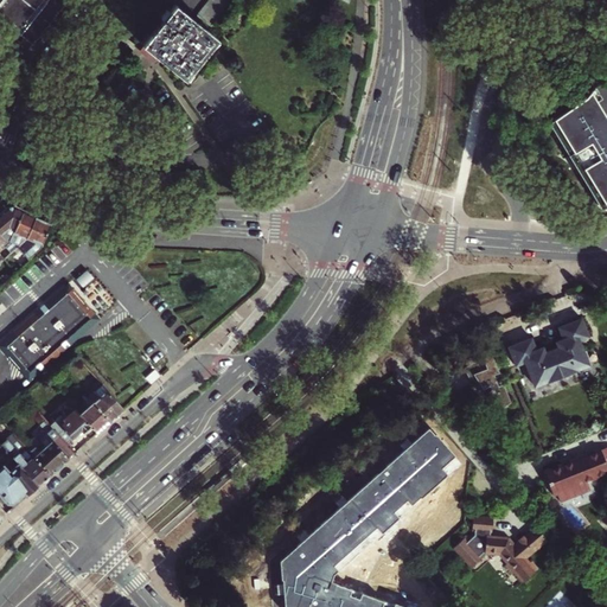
[(2,0),(0,4),(0,18),(21,36),(50,0),(2,0)]
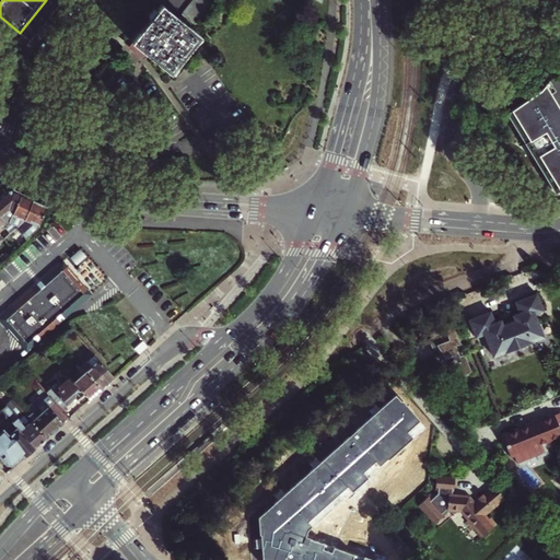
[(46,0),(20,33),(21,34),(24,36),(57,0),(46,0)]
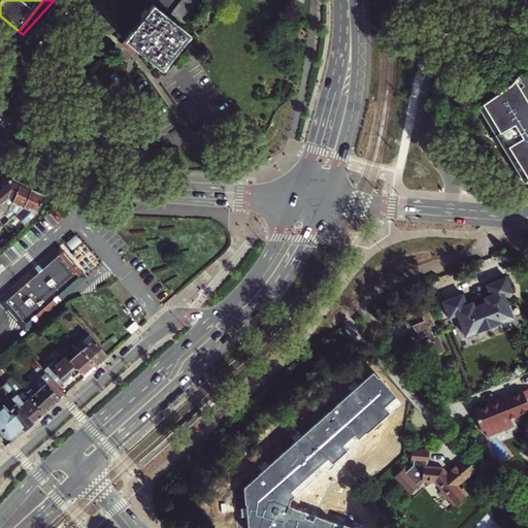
[(203,0),(183,0),(172,13),(184,24),(203,0)]
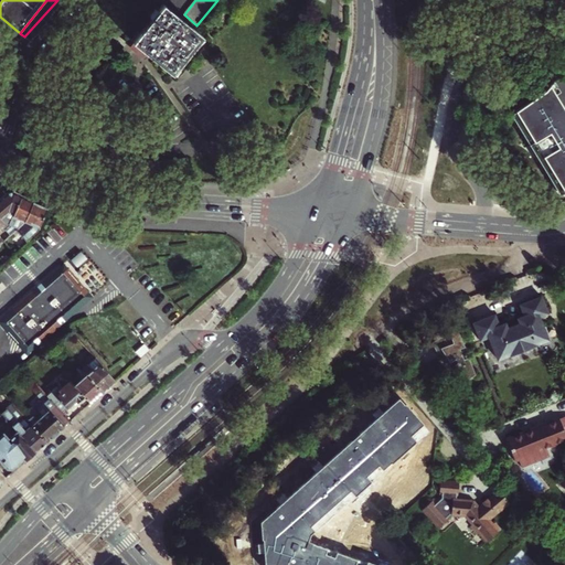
[(203,35),(164,3),(134,42),(172,73),(203,35)]
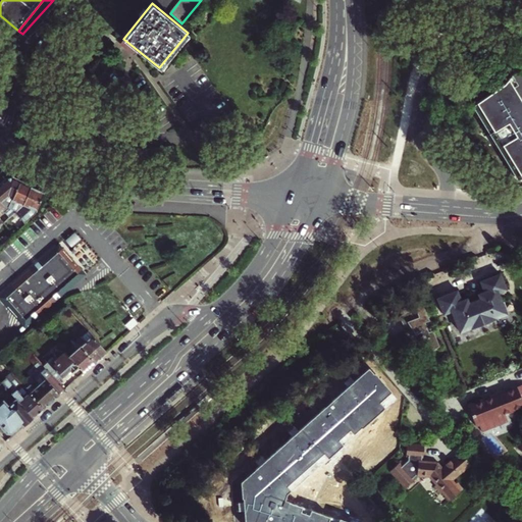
[(476,103),(521,177),(521,102),(508,80),(502,86),(476,103)]
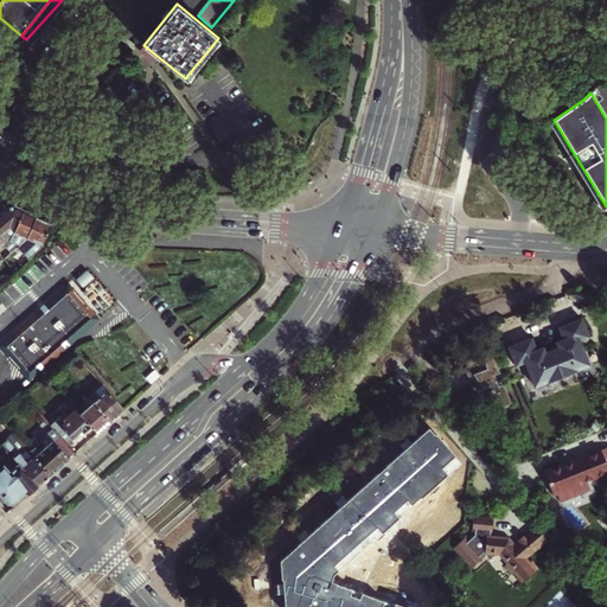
[(0,215),(0,232),(1,235),(7,241),(11,246),(13,248),(19,232),(26,212),(17,206),(10,208),(0,215)]
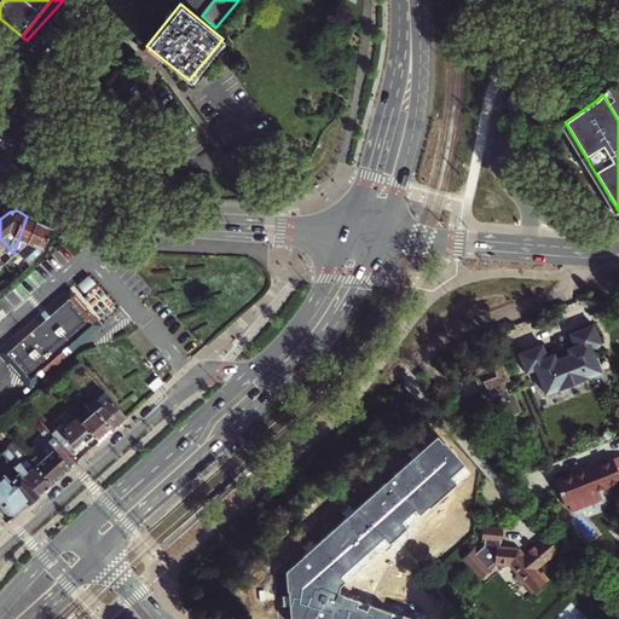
[(40,221),(27,217),(19,237),(13,253),(22,262),(40,221)]
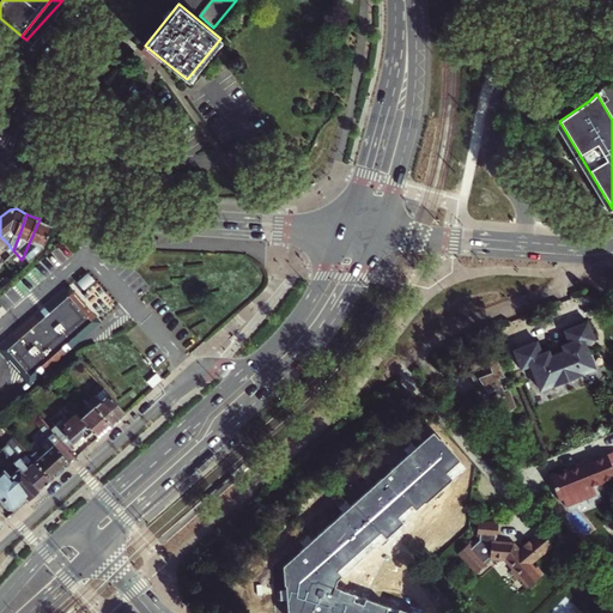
[(40,219),(22,260),(28,267),(43,253),(55,228),(40,219)]
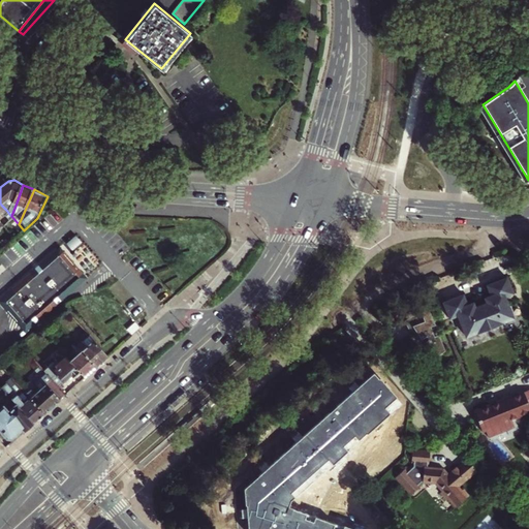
[(9,214),(6,210),(0,214),(0,220),(0,221),(9,214)]
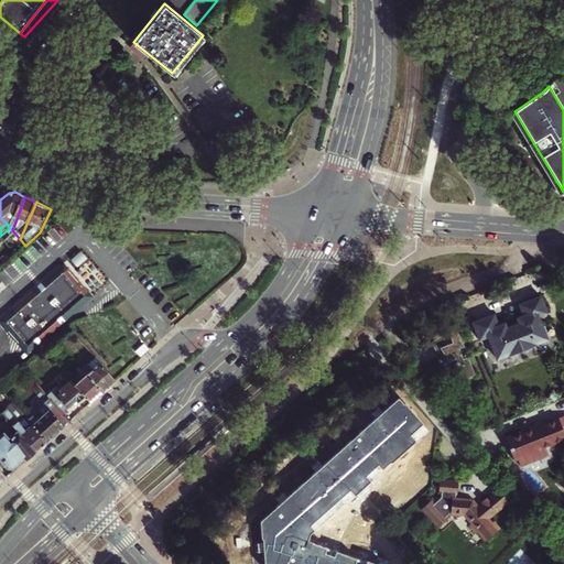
[(4,258),(1,260),(6,264),(15,255),(11,248),(2,256),(4,258)]
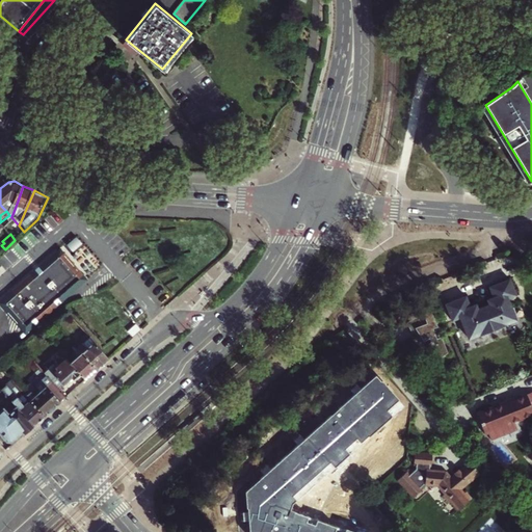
[(83,281),(59,254),(9,297),(11,298),(3,306),(23,328),(30,321),(32,323),(83,281)]
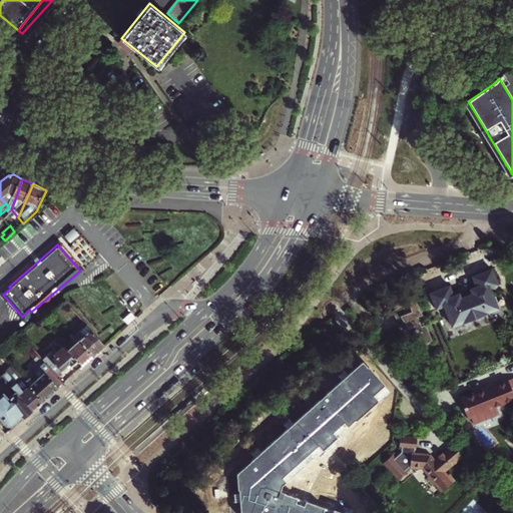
[(452,326),(497,308),(489,288),(497,284),(491,268),(471,276),(475,287),(470,289),(472,293),(460,298),(458,293),(453,296),(449,286),(430,293),(436,309),(444,306),(452,326)]
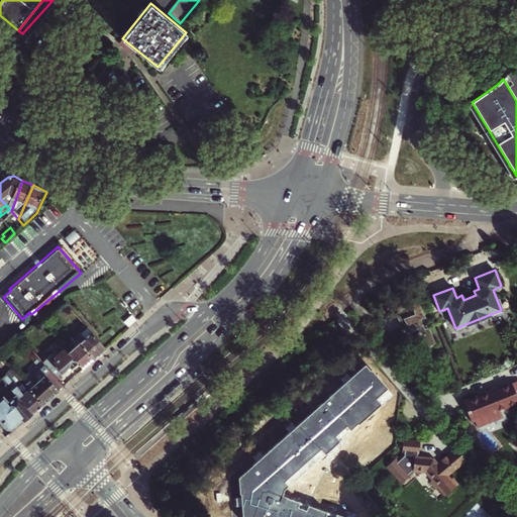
[(418,300),(394,312),(399,322),(403,320),(406,324),(401,327),(424,347),(434,341),(428,325),(423,327),(422,323),(426,320),(418,300)]
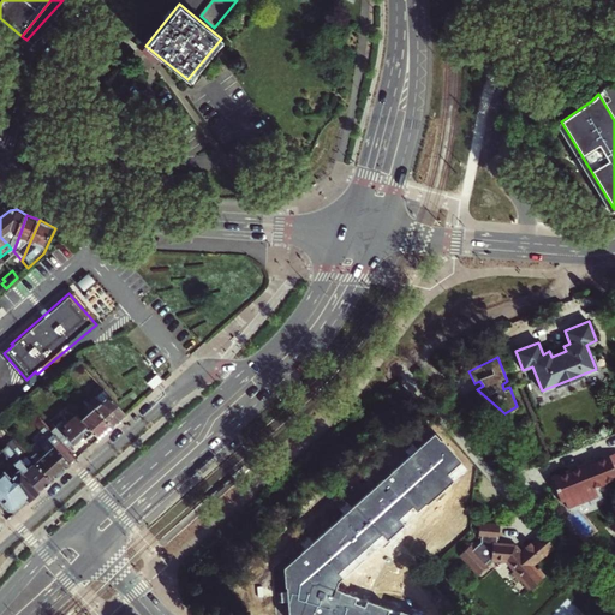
[(93,401),(97,406),(114,427),(129,413),(106,389),(93,401)]
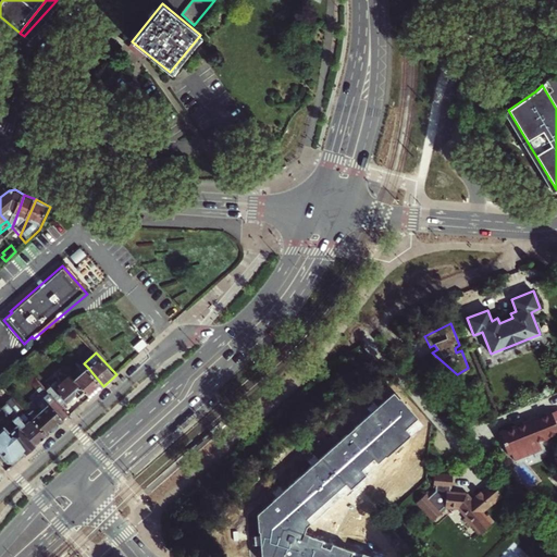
[(78,371),(73,376),(86,391),(91,397),(103,386),(88,368),(81,375),(78,371)]
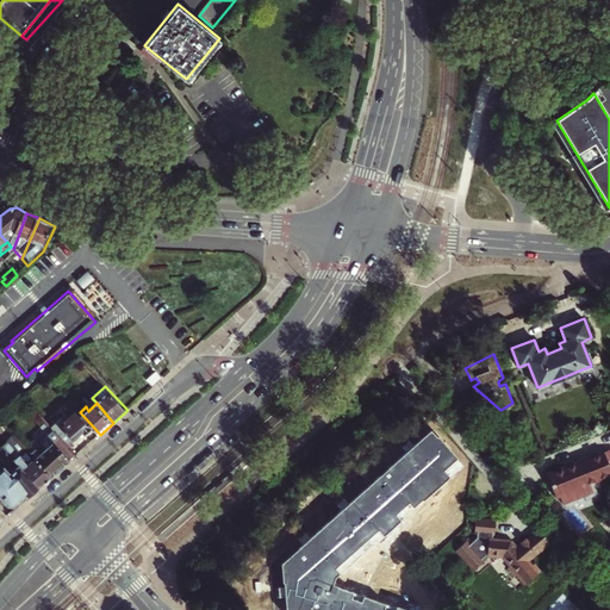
[(61,436),(68,444),(83,433),(86,435),(94,428),(80,412),(79,410),(61,425),(63,428),(57,433),(61,436)]
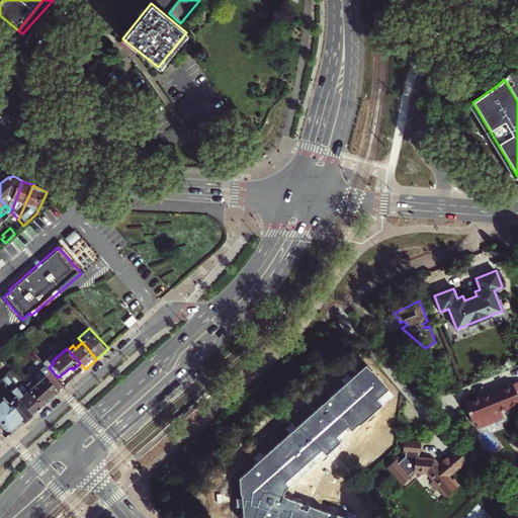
[(345,517),(282,497),(288,480),(322,450),(325,453),(340,440),(337,436),(347,427),(350,431),(381,403),(378,399),(389,390),(366,364),(239,479),(243,517),(345,517)]
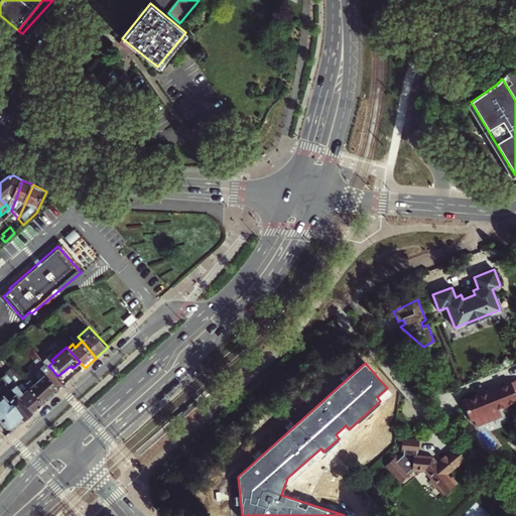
[(27,374),(23,378),(45,402),(66,385),(57,376),(51,369),(39,380),(36,376),(32,380),(27,374)]
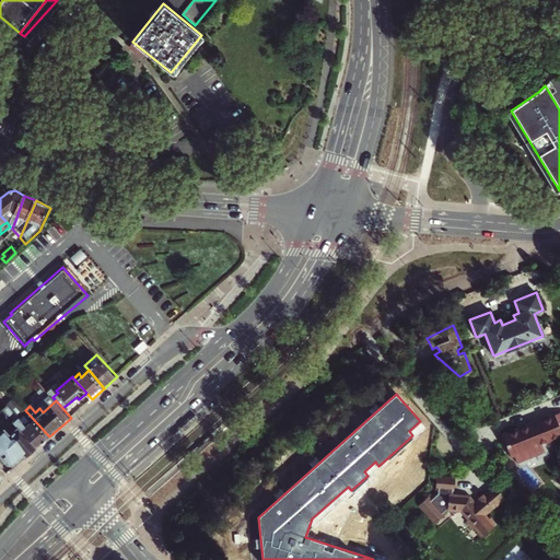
[(3,409),(13,420),(37,446),(49,436),(25,410),(19,404),(12,409),(9,405),(3,409)]
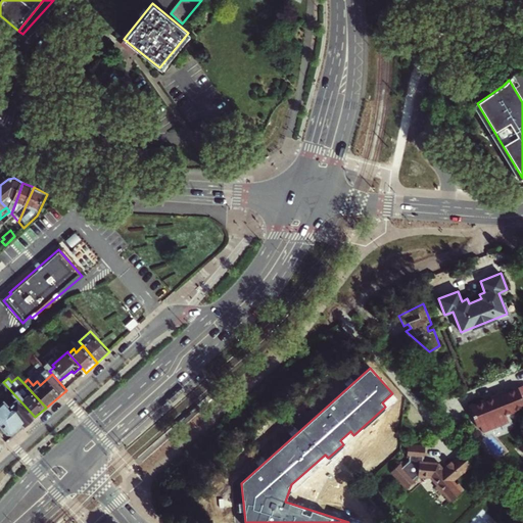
[(505,412),(522,405),(522,401),(517,386),(493,396),(494,399),(487,402),(486,399),(472,405),(474,408),(470,410),(475,420),(478,419),(479,422),(482,430),(508,420),(505,412)]
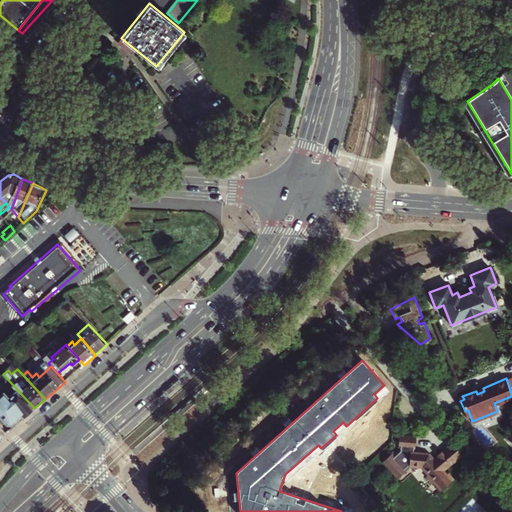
[(34,408),(12,384),(0,394),(0,415),(7,424),(12,424),(22,414),(25,417),(34,408)]
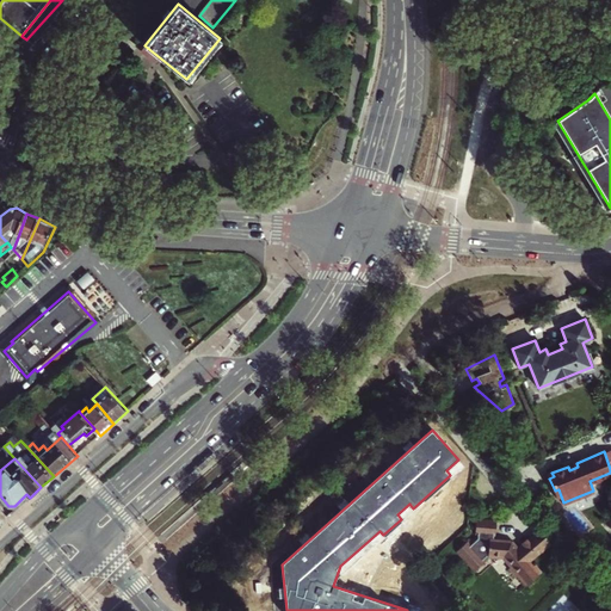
[(529,586),(544,574),(537,566),(535,567),(531,562),(553,544),(542,531),(530,541),(529,539),(523,544),(524,545),(519,550),(513,544),(497,543),(498,522),(477,520),(476,538),(480,538),(480,542),(474,547),(470,543),(458,554),(475,574),(487,563),(485,559),(487,557),(505,559),(513,568),(511,569),(518,579),(520,576),(529,586)]
